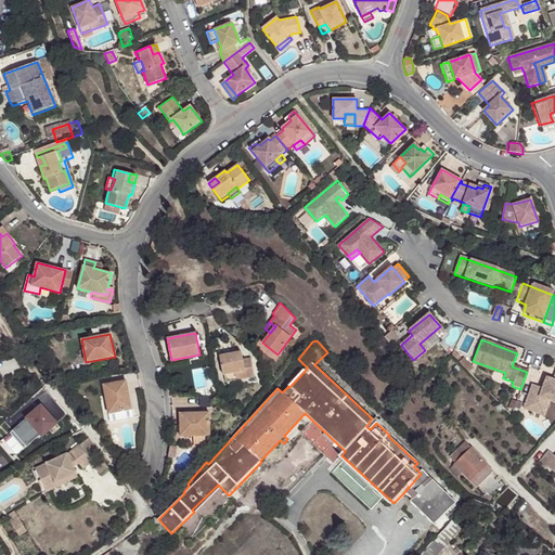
[(219,355),(222,374),(234,372),(235,379),(254,377),(250,361),(244,362),(241,351),(219,355)]
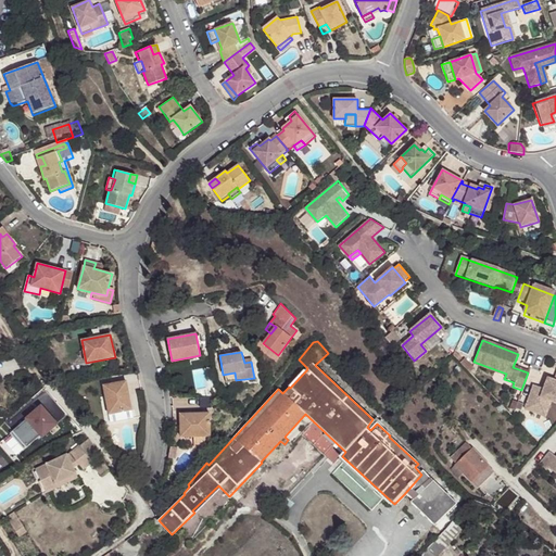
[(456,361),(469,374),(472,370),(463,361),(463,362),(458,357),(456,361)]
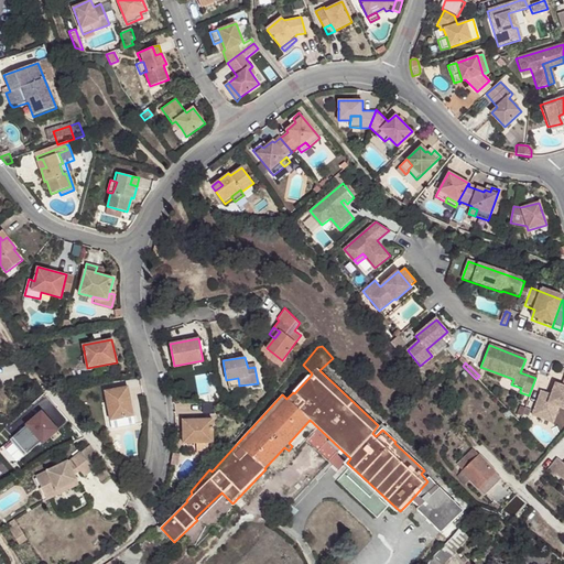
[(480,367),(479,370),(512,382),(513,379),(480,367)]
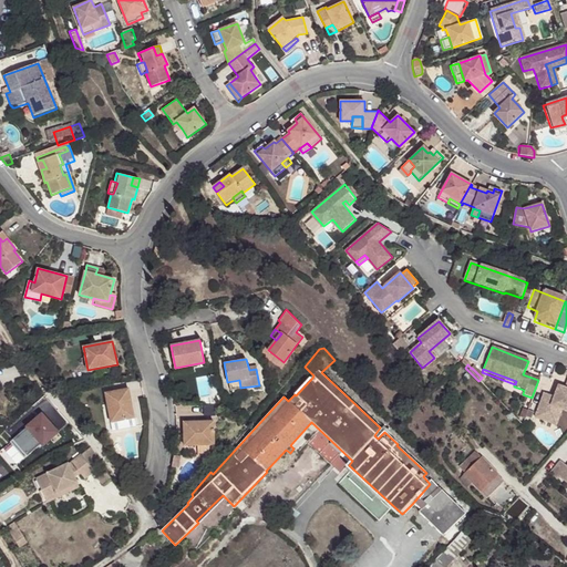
[(239,380),(227,382),(228,390),(240,388),(239,380)]
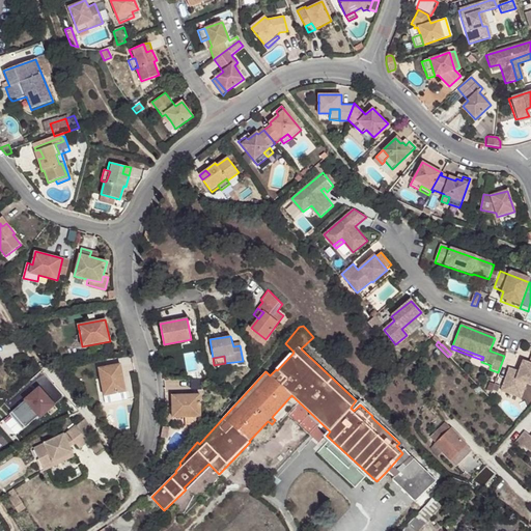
[(530,357),(528,365),(522,362),(518,372),(508,369),(500,392),(509,396),(513,386),(523,390),(525,385),(530,387),(530,357)]
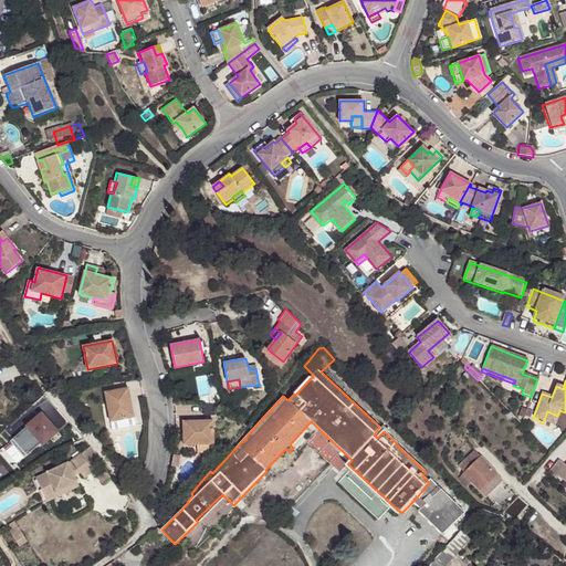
[(128,387),(105,392),(111,421),(135,417),(128,387)]
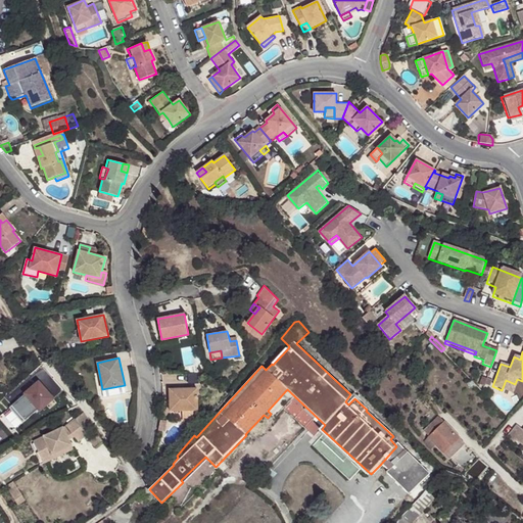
[(410,367),(406,361),(401,362),(406,369),(410,367)]
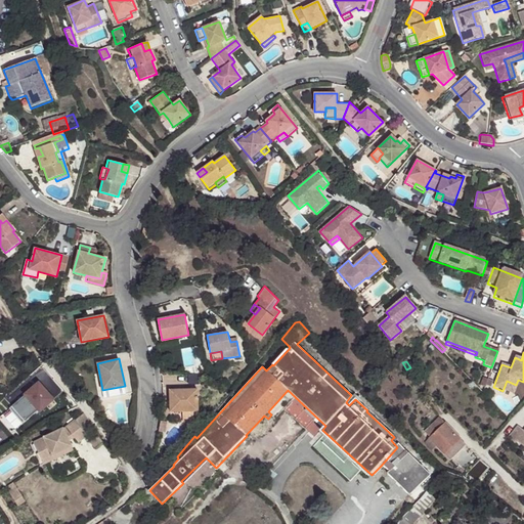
[(487,380),(482,379),(479,386),(484,388),(487,380)]
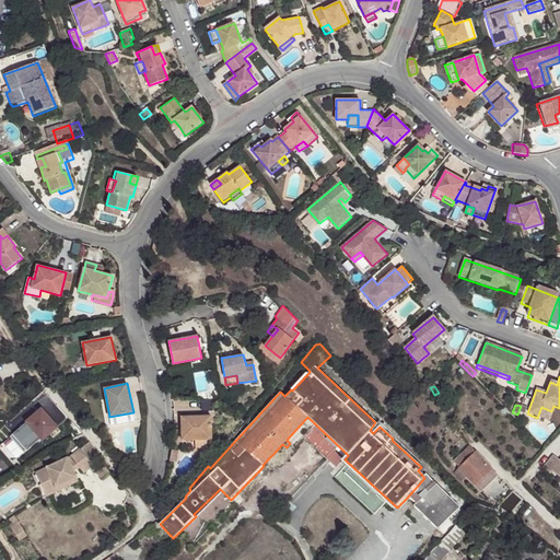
[(541,407),(537,418),(548,421),(551,411),(541,407)]
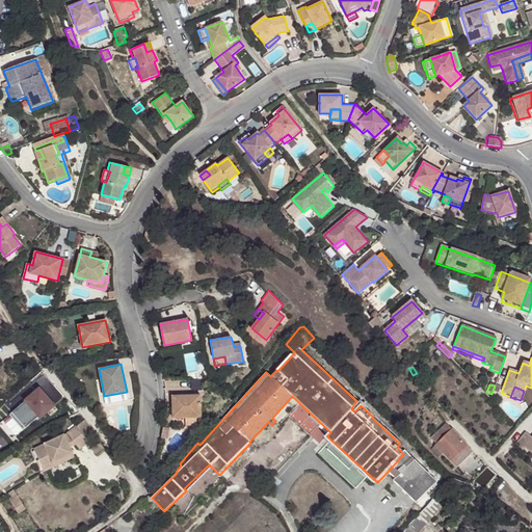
[(40,389),(11,411),(25,427),(38,416),(40,417),(53,405),(40,389)]
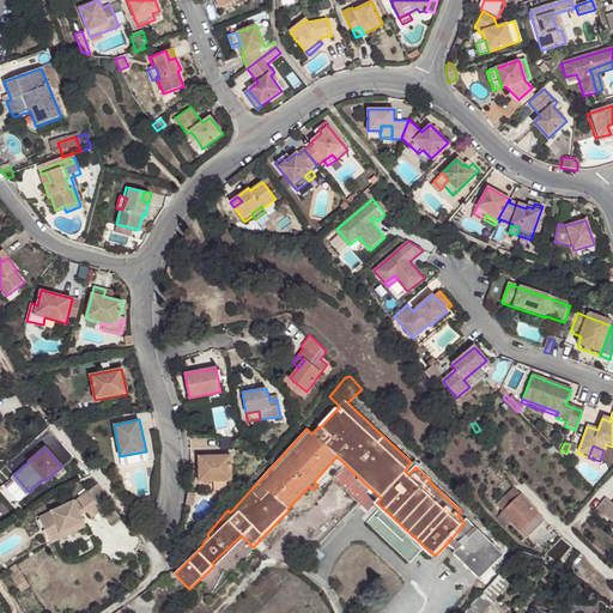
[(199,456),(200,481),(216,481),(232,480),(231,455),(199,456)]
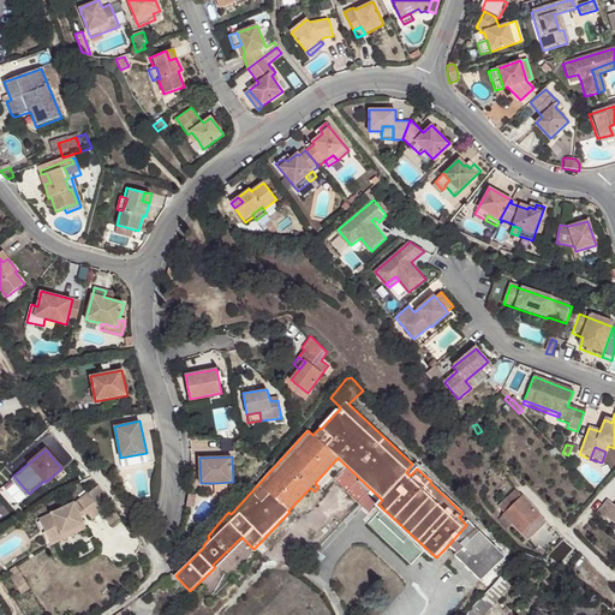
[(29,494),(13,476),(11,478),(25,496),(29,494)]
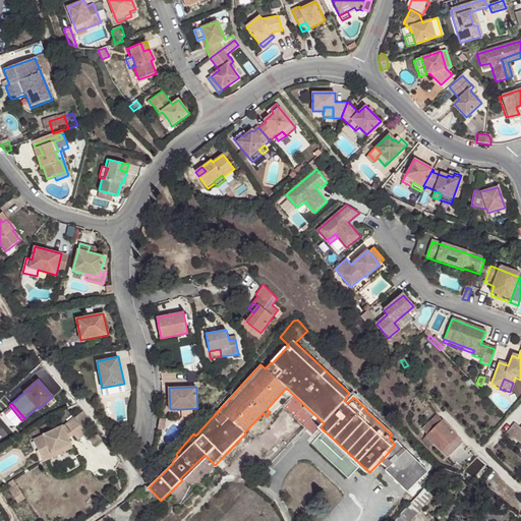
[(81,410),(74,416),(83,429),(92,423),(81,410)]
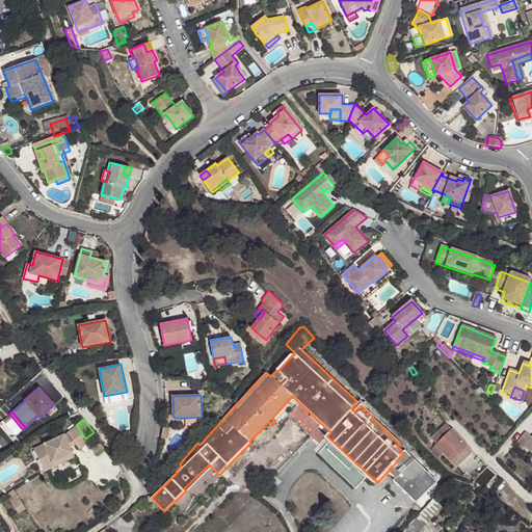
[(67,431),(69,434),(75,443),(78,447),(87,441),(85,439),(76,425),(67,431)]
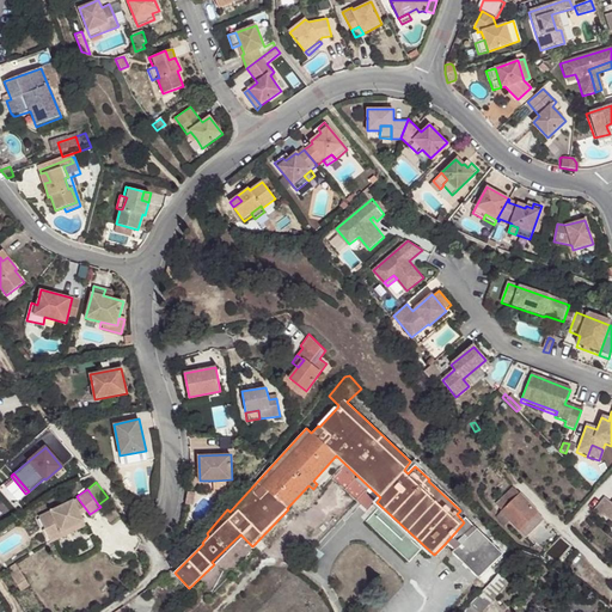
[(527,522),(537,513),(514,489),(497,507),(505,513),(503,514),(520,531),(525,536),(532,527),(527,522)]
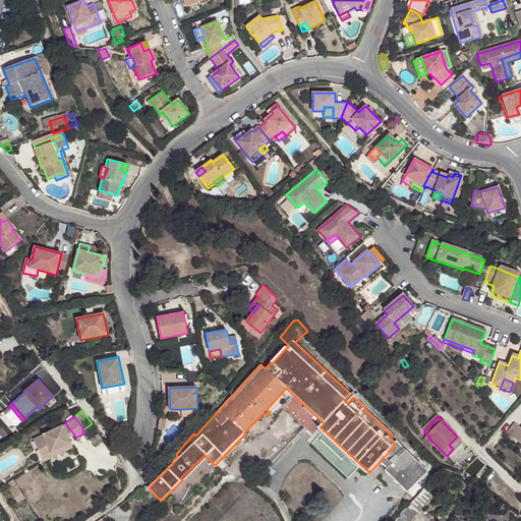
[(520,423),(519,426),(513,420),(503,432),(509,439),(511,436),(520,444),(520,423)]
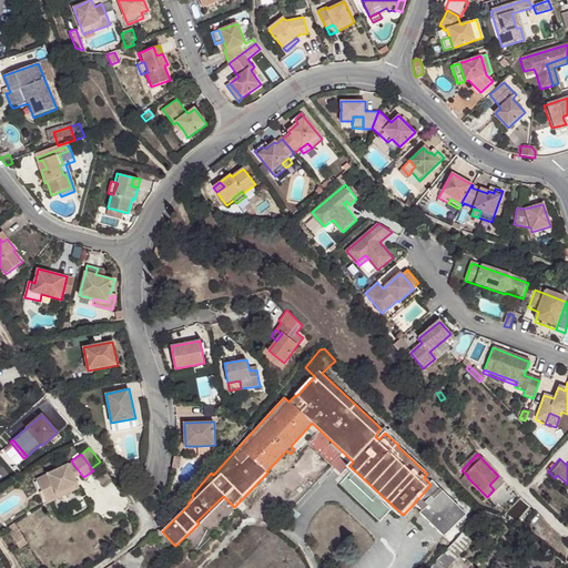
[(73,464),(69,466),(73,476),(80,473),(73,464)]
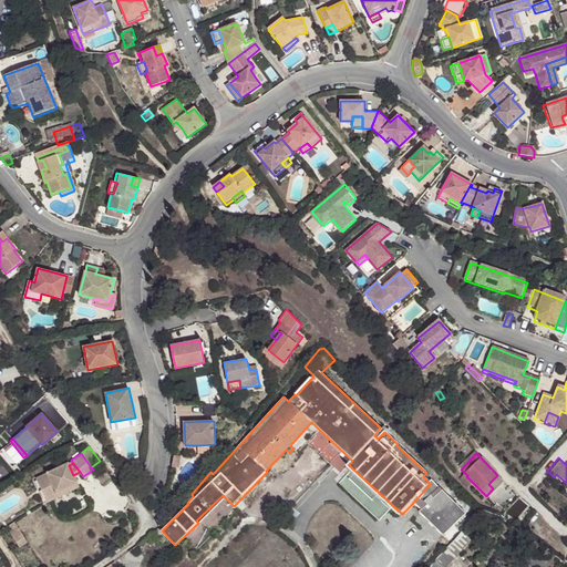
[(69,464),(37,477),(45,500),(78,485),(73,475),(69,465),(69,464)]
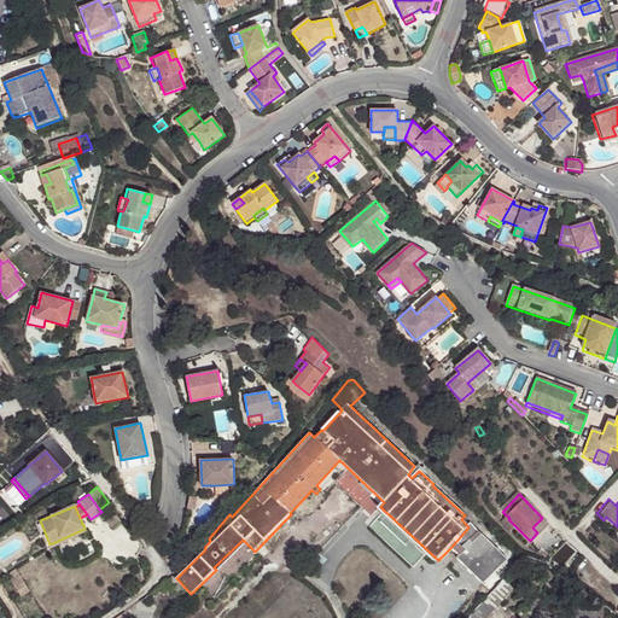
[(551,525),(542,518),(532,528),(537,532),(530,541),(532,543),(551,525)]
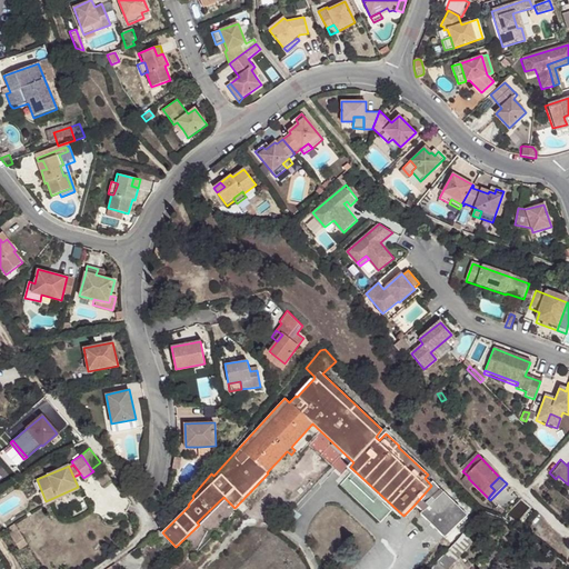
[(46,501),(37,479),(32,480),(41,502),(43,507),(80,491),(78,487),(46,501)]
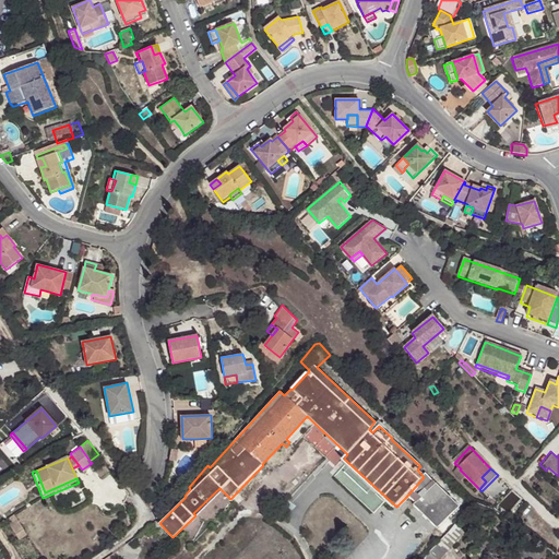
[(426,475),(424,477),(406,497),(412,502),(432,482),(426,475)]
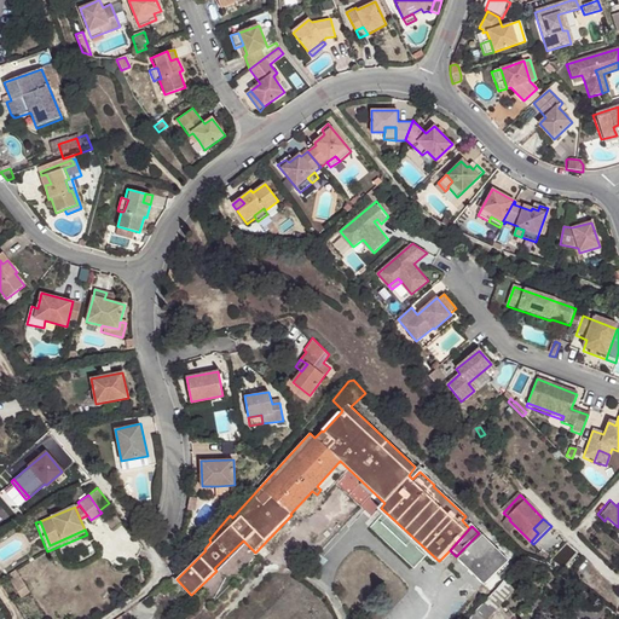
[(486,586),(496,577),(515,556),(490,533),(485,539),(479,533),(456,556),(460,560),(458,561),(485,588),(486,586)]
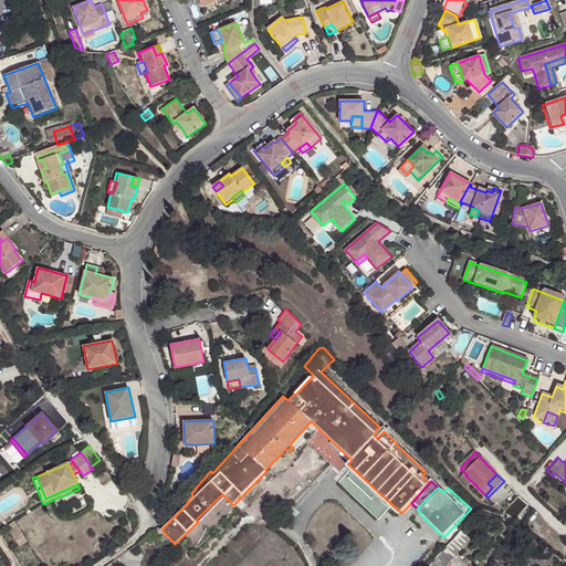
[(16,538),(24,533),(14,519),(7,524),(16,538)]
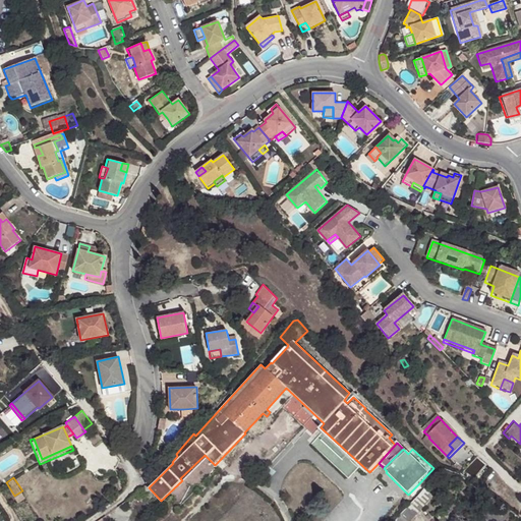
[(409,520),(431,498),(423,489),(422,489),(417,485),(409,494),(414,499),(405,509),(399,515),(406,520),(409,520)]
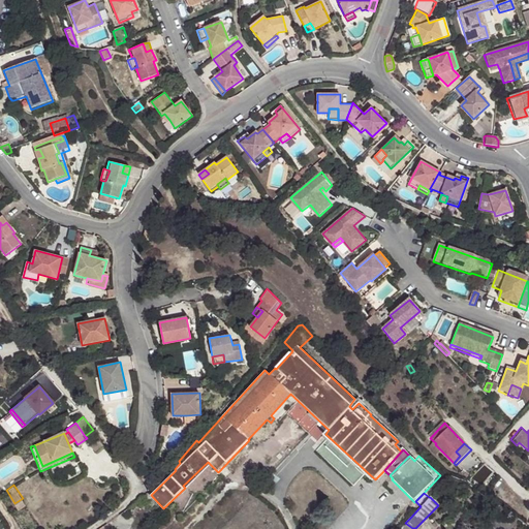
[(26,503),(23,498),(14,503),(18,508),(26,503)]
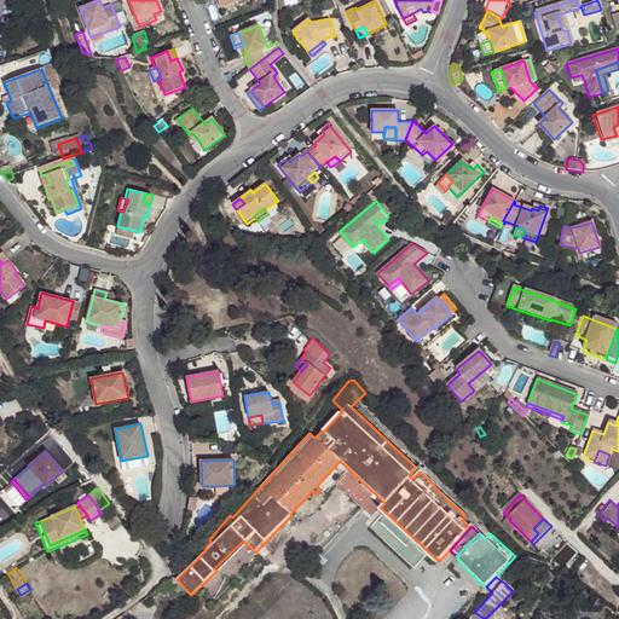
[(599,618),(606,608),(585,594),(571,614),(578,618),(599,618)]
